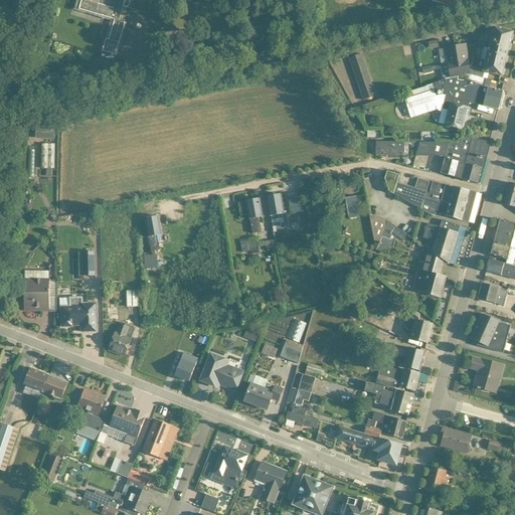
[(75,0),(73,9),(111,20),(103,50),(117,54),(126,21),(121,20),(126,5),(131,6),(132,0),(75,0)]
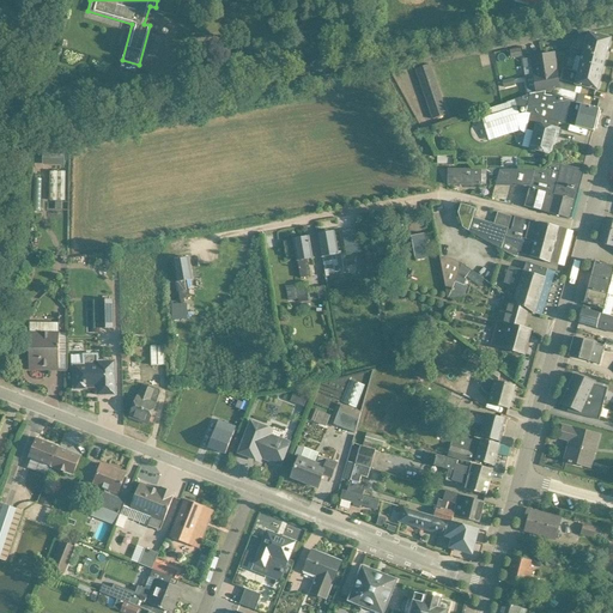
[(588,34),(581,61),(606,67),(612,40),(588,34)]
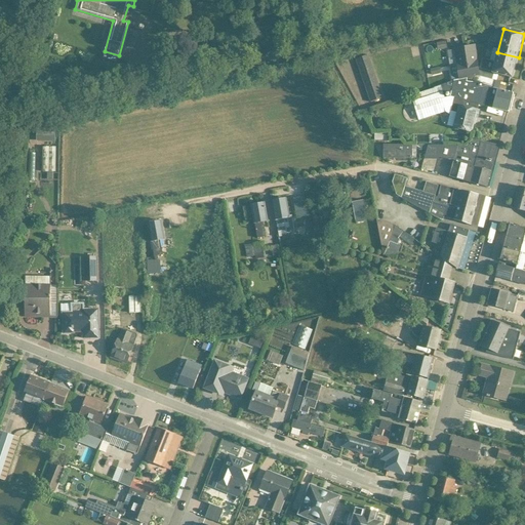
[(365,52),(353,57),(368,96),(380,92),(365,52)]
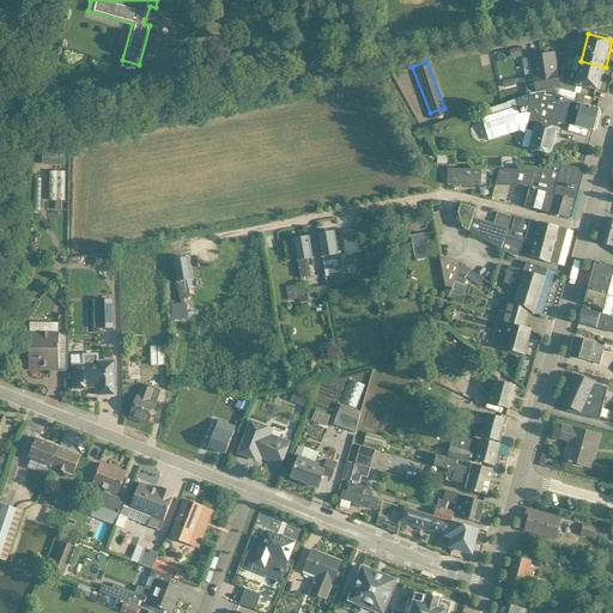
[(575,86),(599,93),(606,67),(581,61),(575,86)]
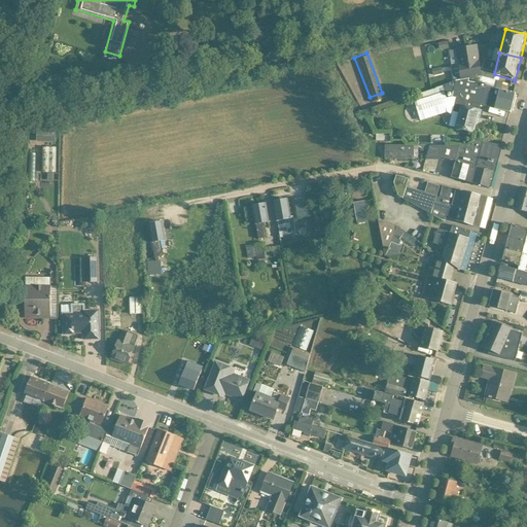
[(434,61),(435,70),(446,69),(445,60),(434,61)]
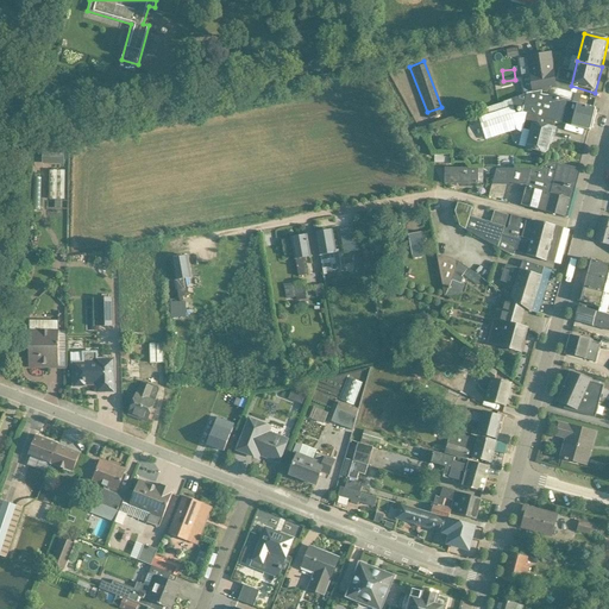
[(571,125),(589,131),(595,110),(577,104),(571,125)]
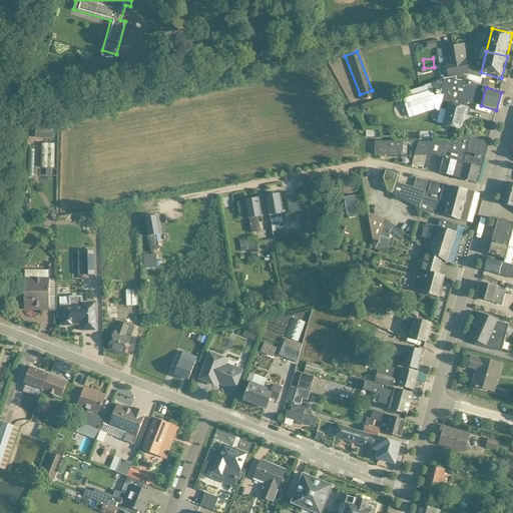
[(444,124),(462,129),(468,107),(449,103),(444,124)]
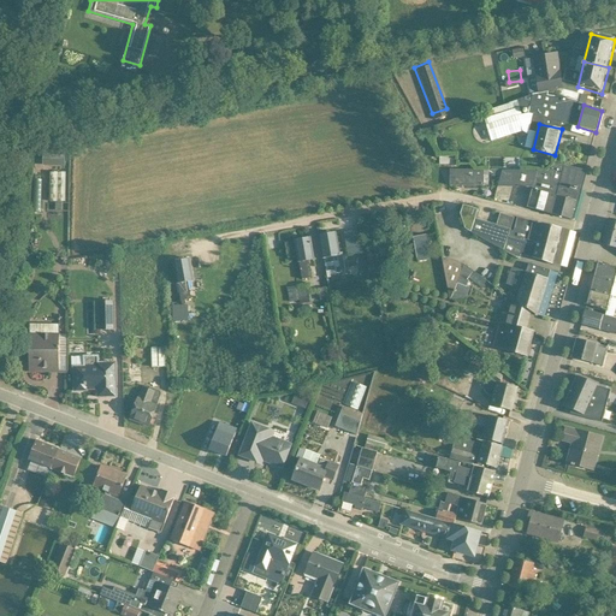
[(442,146),(442,158),(457,157),(457,144),(442,146)]
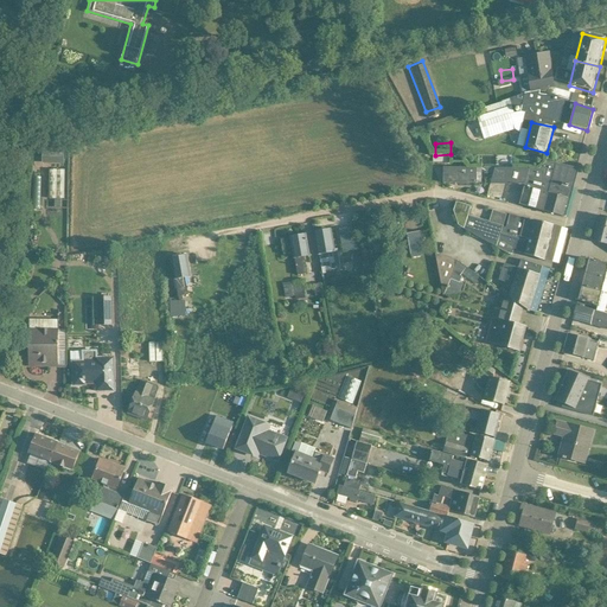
[(65,148),(43,147),(42,165),(64,165),(65,148)]
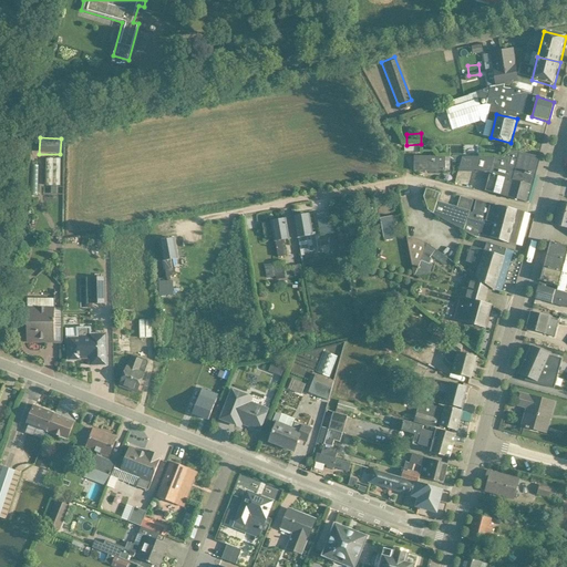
[(463,146),(462,162),(491,166),(493,150),(463,146)]
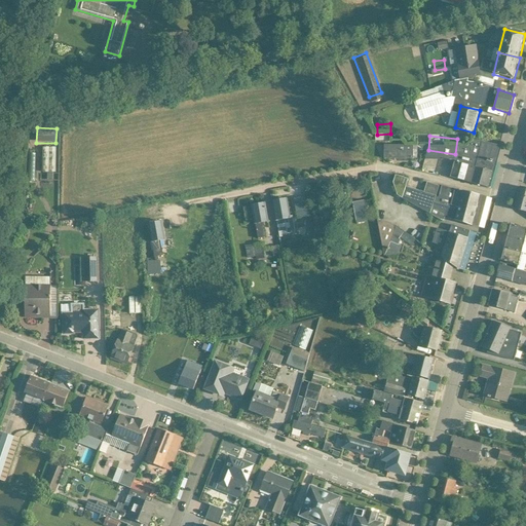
[(468,166),(494,174),(500,149),(476,142),(468,166)]
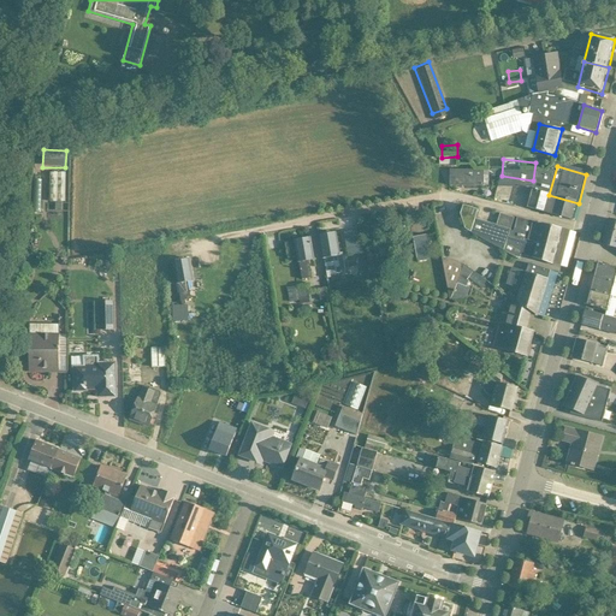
[(487,169),(450,170),(450,190),(487,189),(487,169)]
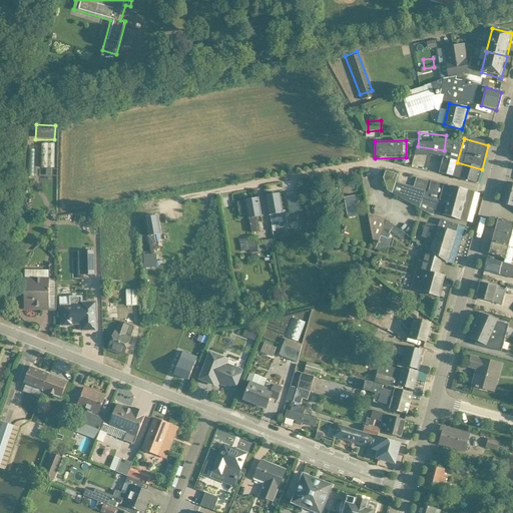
[(54,143),(41,143),(42,169),(55,168),(54,143)]
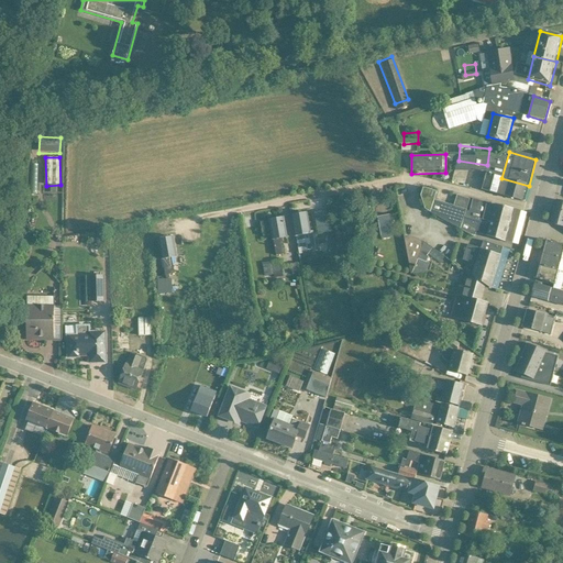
[(497,195),(525,202),(529,186),(501,178),(497,195)]
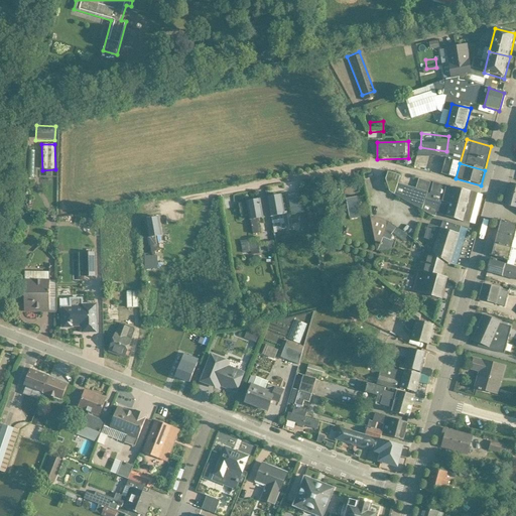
[(505,205),(515,207),(515,185),(510,184),(505,205)]
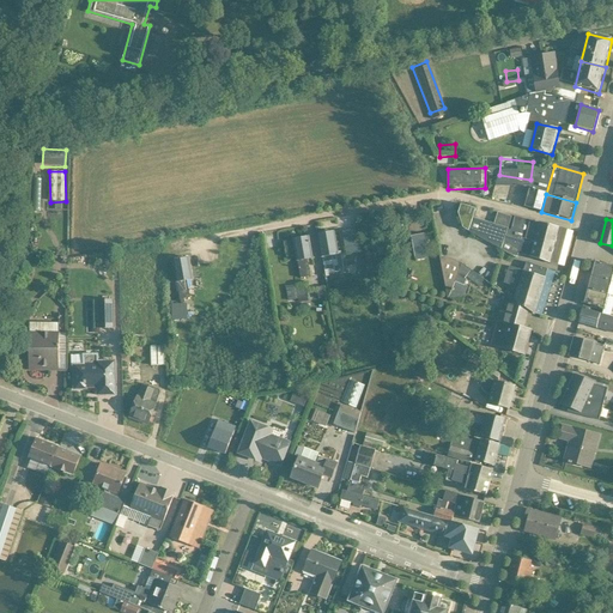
[(529,258),(559,266),(568,230),(539,223),(529,258)]
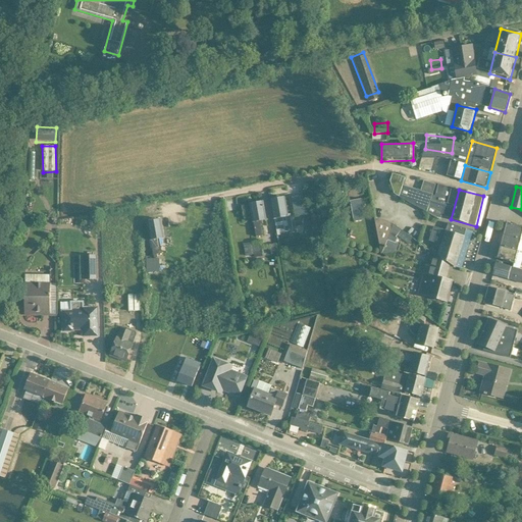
[(275,219),(288,217),(283,198),(271,200),(275,219)]
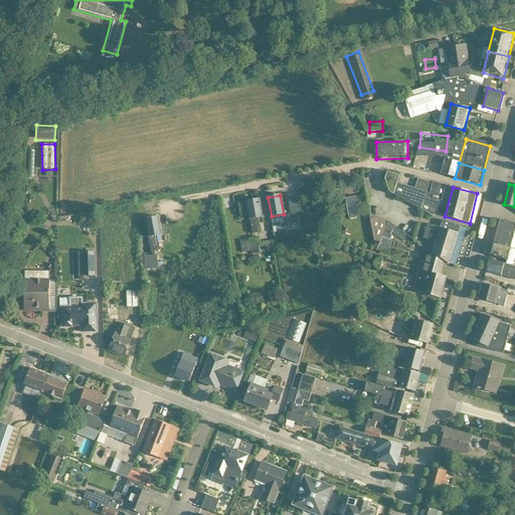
[(264,217),(261,198),(237,202),(241,218),(248,217),(251,234),(262,232),(260,218),(264,217)]
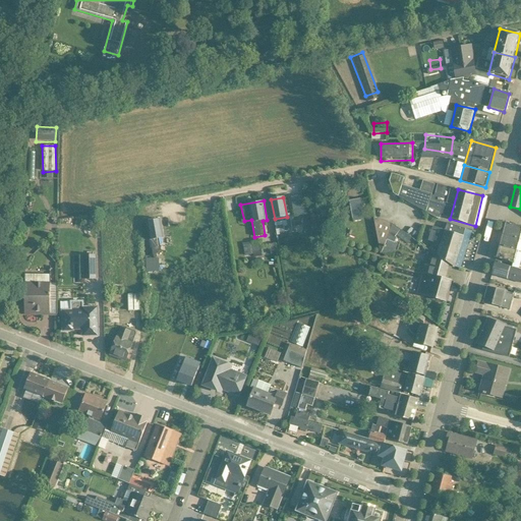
[(381,217),(382,246),(399,246),(397,216),(381,217)]
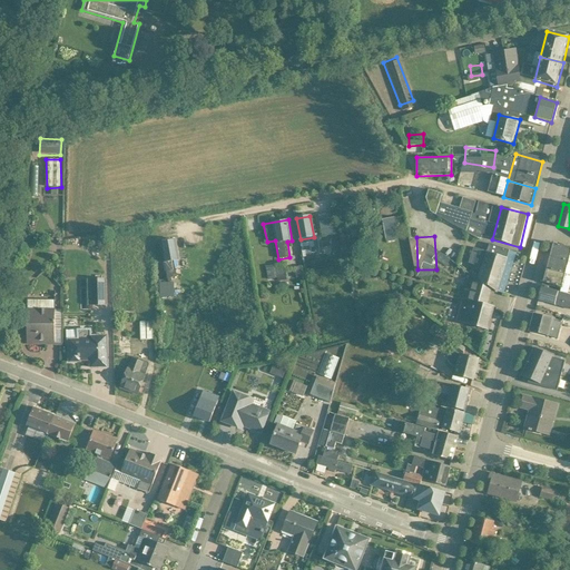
[(175,237),(157,239),(160,272),(178,269),(175,237)]
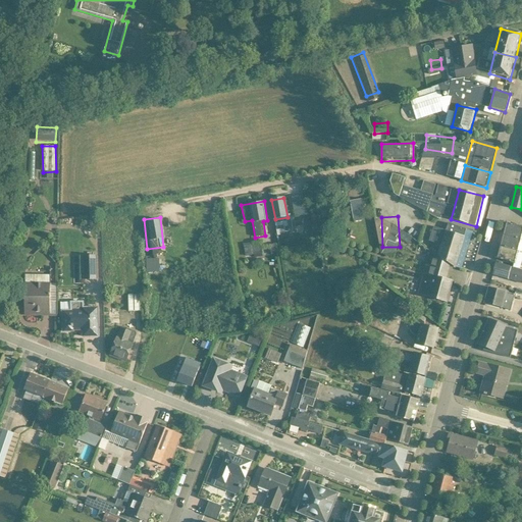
[(436,255),(456,267),(467,229),(447,223),(436,255)]
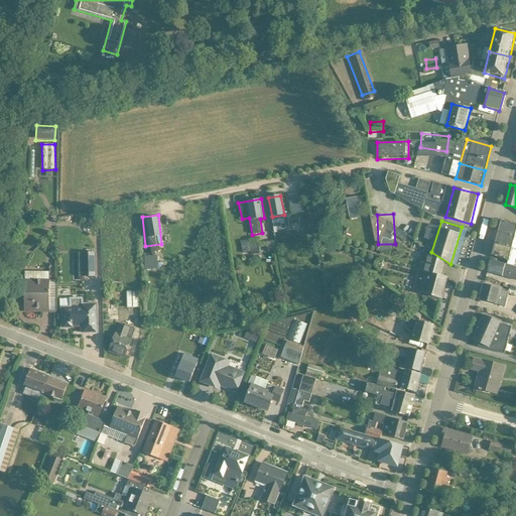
[(498,233),(515,238),(515,232),(515,224),(501,221),(498,233)]
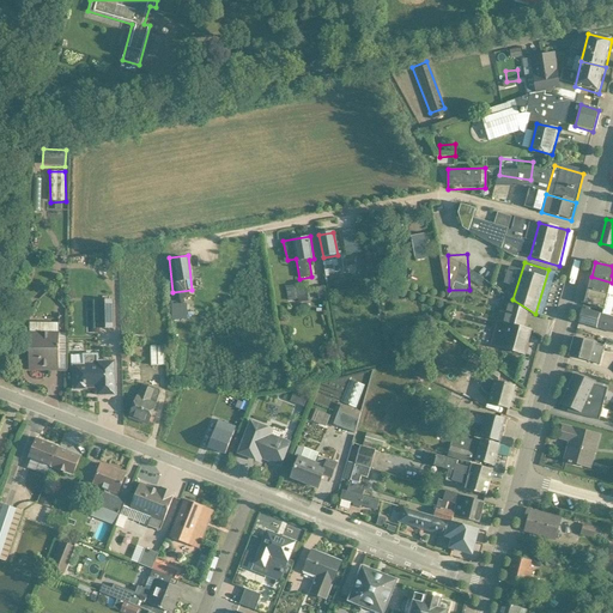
[(316,279),(320,291),(327,289),(323,277),(316,279)]
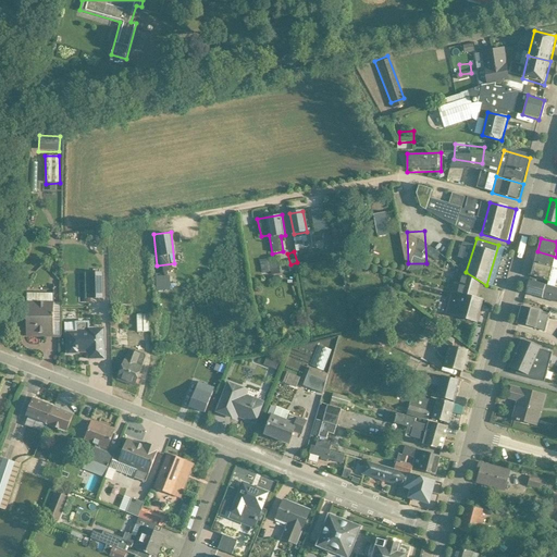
[(537,251),(534,264),(553,269),(556,257),(537,251)]
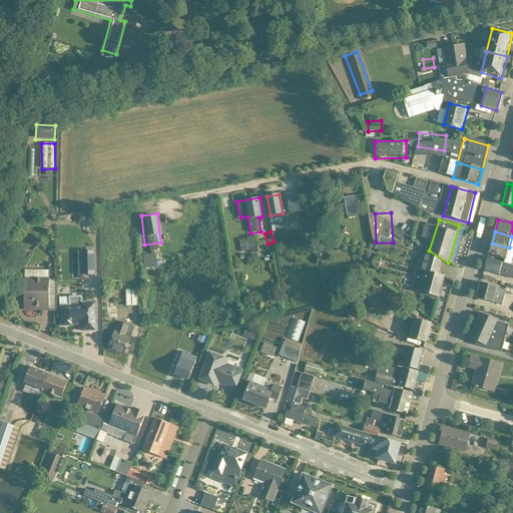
[(81,270),(97,270),(96,243),(81,243),(81,270)]
